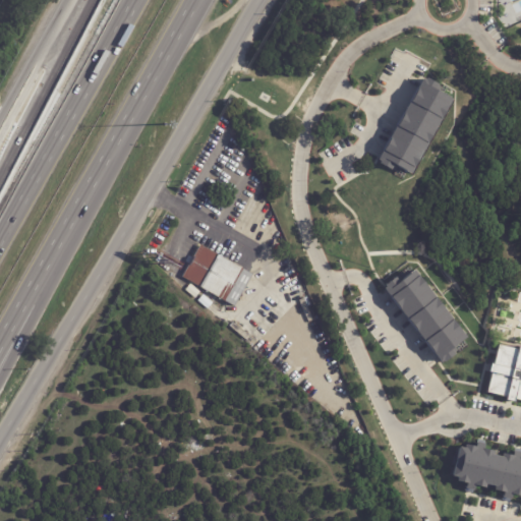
[(411,175),(451,95),(419,78),(378,164),(394,172),(396,167),(411,175)]
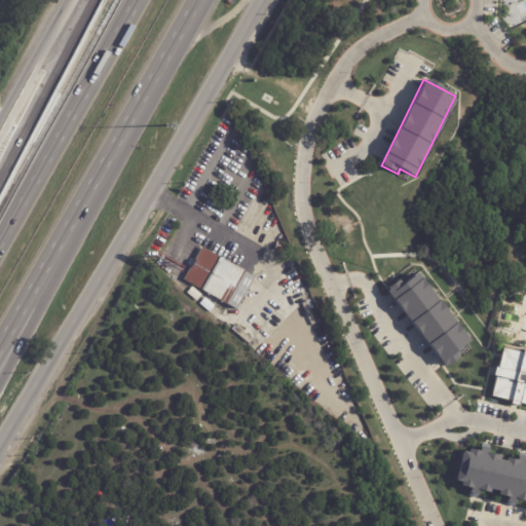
[(228,306),(186,280),(205,249),(257,279),(238,312),(228,306)]
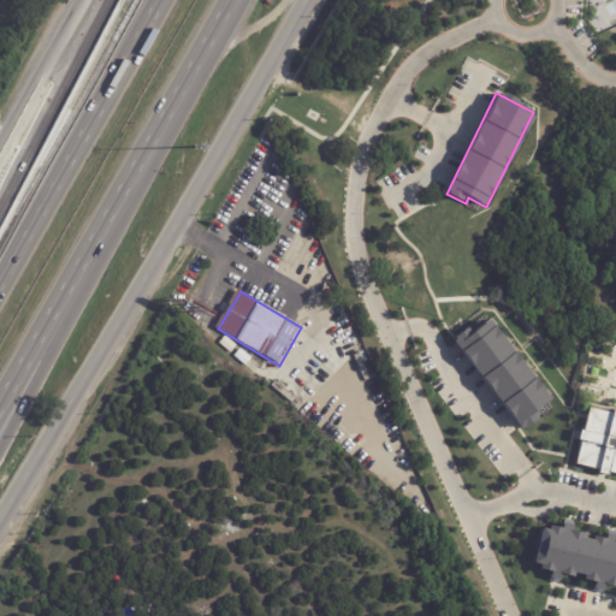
[(519,428),(551,403),(489,319),(471,333),(467,327),(451,338),(519,428)]
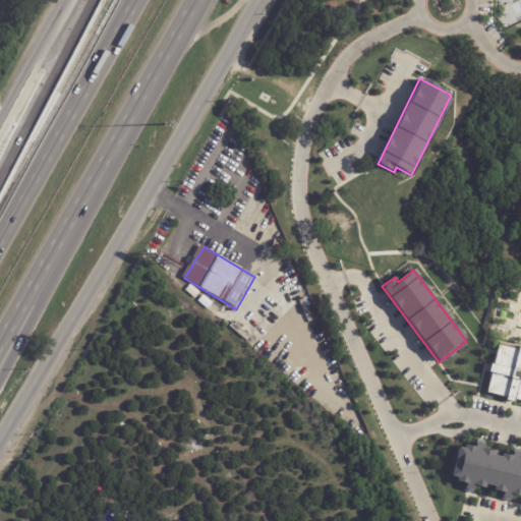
[(309,299),(315,317),(312,319),(314,323),(309,325),(301,302),(309,299)]
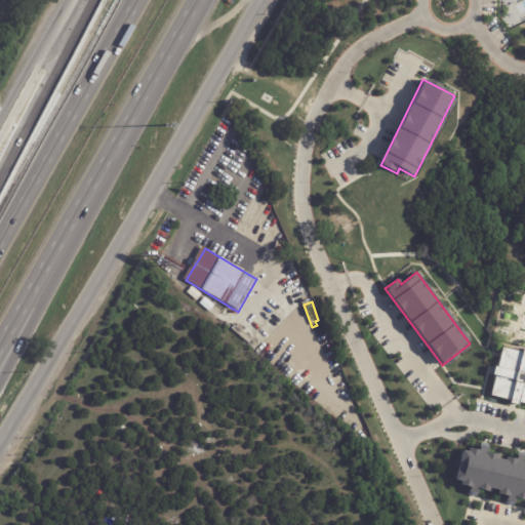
[(524,403),(524,352),(498,348),(490,398),(524,403)]
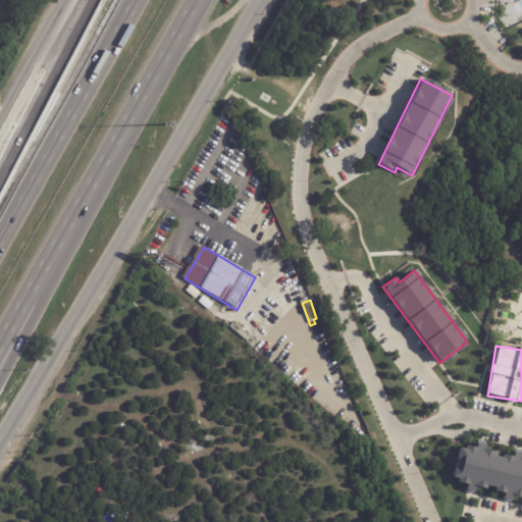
[(521,496),(521,460),(520,460),(519,455),(510,456),(507,456),(496,458),(493,453),(483,450),(485,441),(478,440),(477,448),(470,447),(458,449),(454,471),(456,482),(465,484),(466,489),(469,490),(481,487),(503,492),(511,496),(516,497),(521,496)]
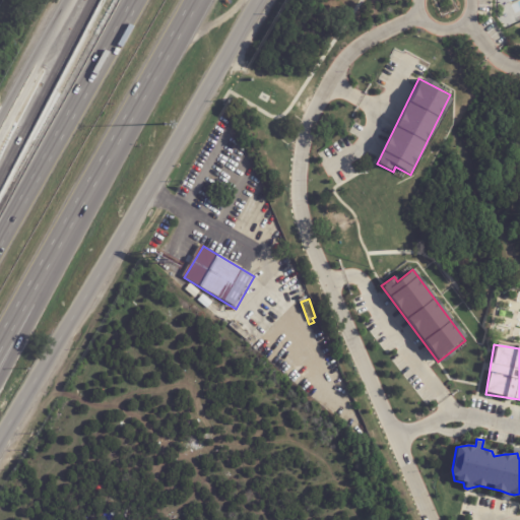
All buildings are outlined.
